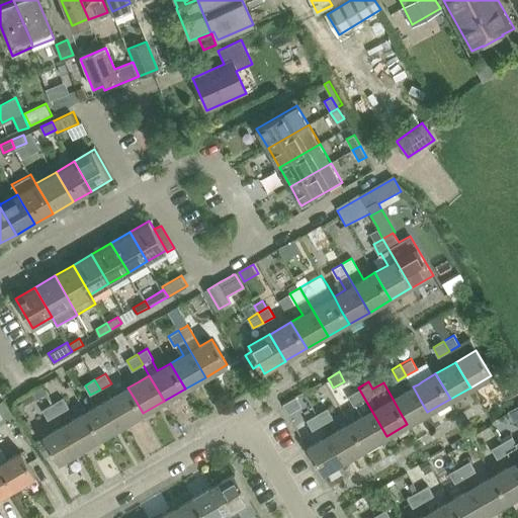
[(413,386),(393,399),(400,412),(407,424),(427,412),(420,400),(413,386)]
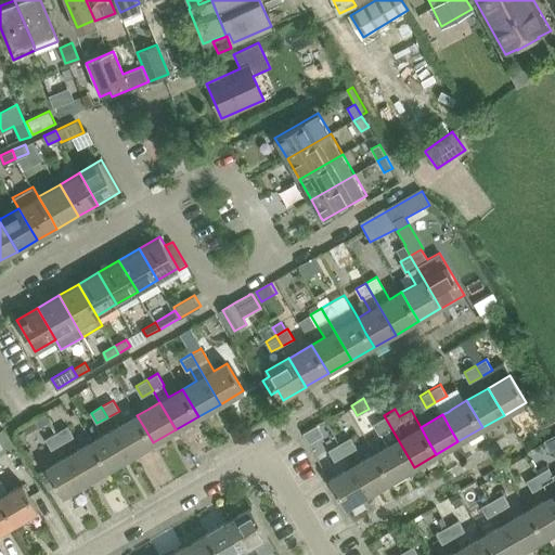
[(137,415),(114,428),(121,442),(130,456),(153,442),(145,429),(137,415)]
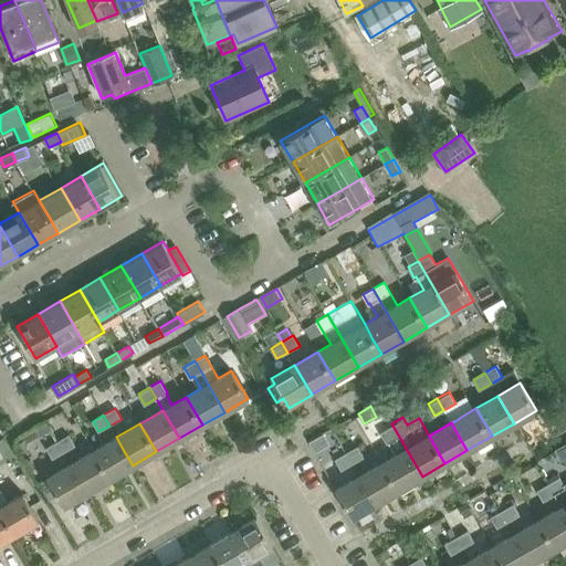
[(391,423),(379,431),(387,443),(389,442),(392,448),(397,454),(383,462),(390,477),(399,490),(422,477),(407,450),(391,423)]
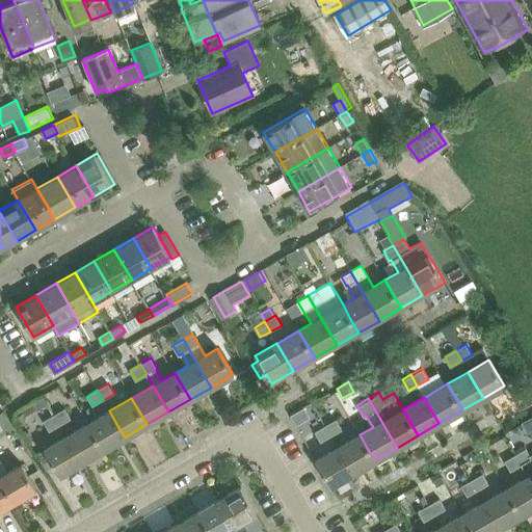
[(24,411),(26,416),(36,409),(31,401),(20,408),(22,413),(24,411)]
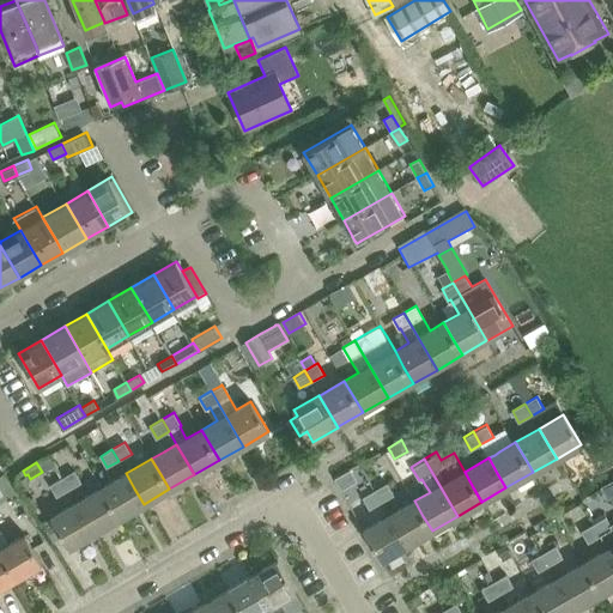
[(70,490),(82,483),(76,471),(62,478),(70,490)]
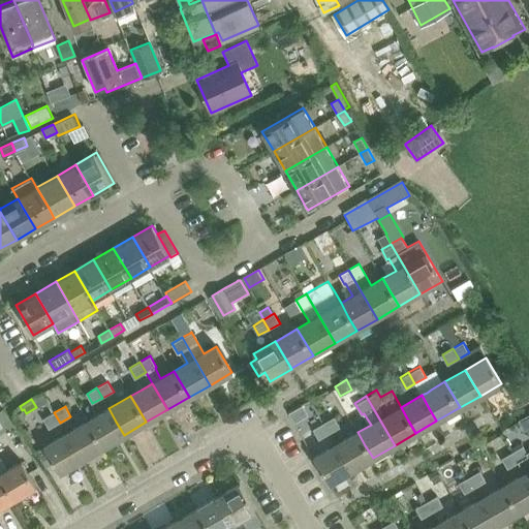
[(109,408),(87,421),(95,434),(102,447),(124,435),(116,422),(109,408)]
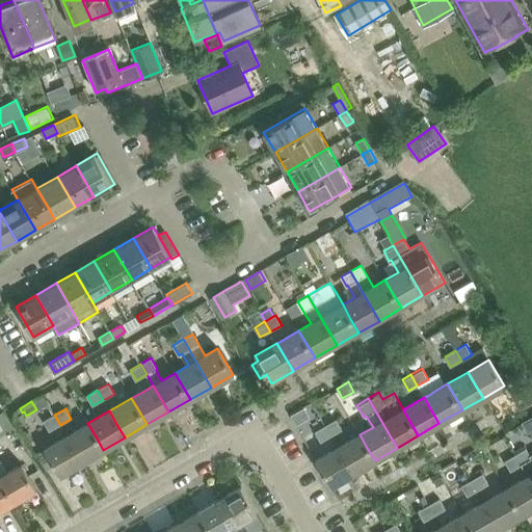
[(20,425),(20,426),(25,422),(26,416),(24,411),(22,413),(15,417),(20,425)]
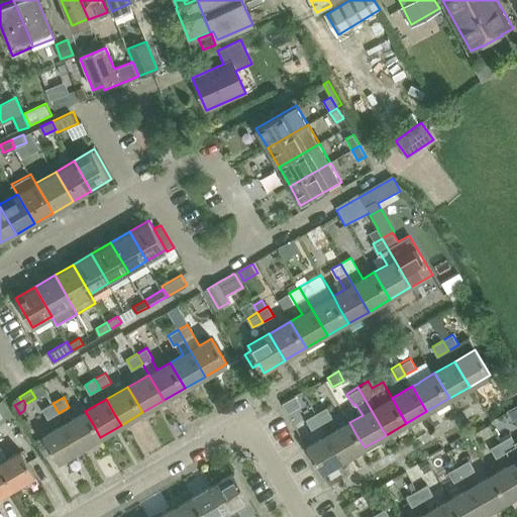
[(322,401),(312,407),(316,414),(326,408),(322,401)]
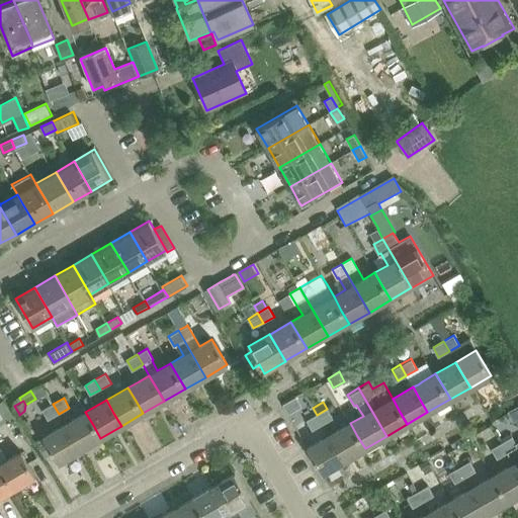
[(49,420),(59,414),(53,404),(42,410),(49,420)]
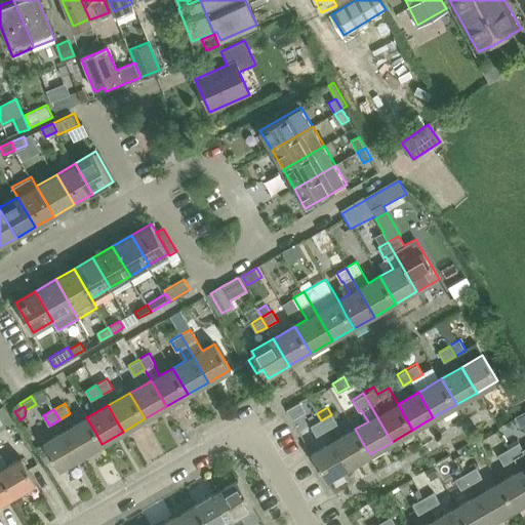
[(524,411),(518,416),(516,417),(520,426),(523,425),(524,422),(524,411)]
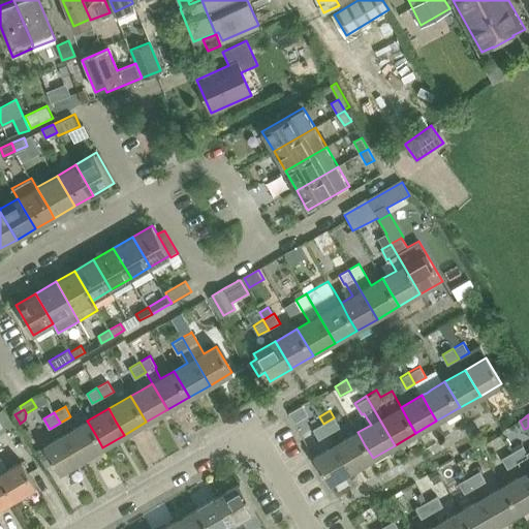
[(334,417),(323,424),(329,433),(330,433),(340,427),(335,417),(334,417)]
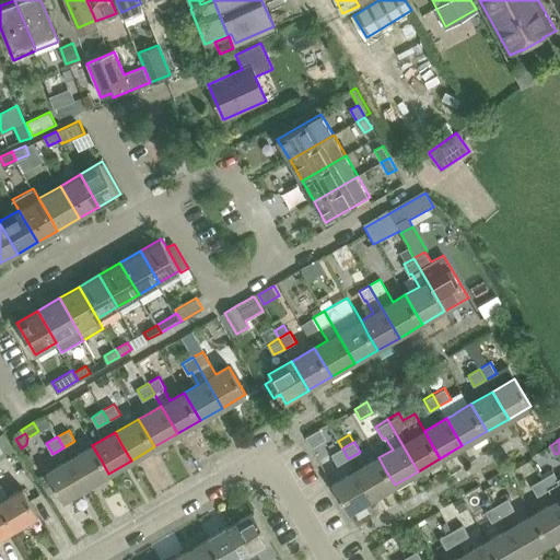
[(92,445),(70,458),(78,473),(86,487),(108,474),(101,459),(92,445)]
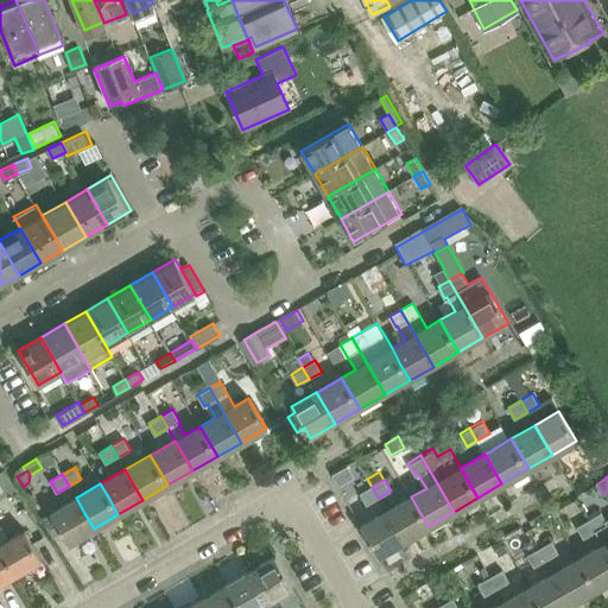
[(372,487),(360,493),(367,504),(378,498),(372,487)]
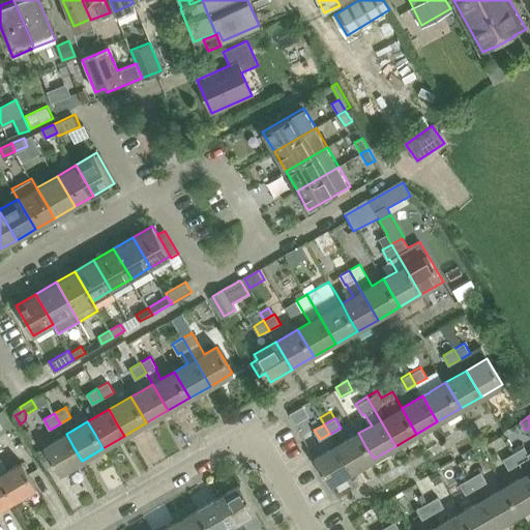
[(337,445),(336,445),(351,471),(352,471),(374,459),(365,446),(358,433),(337,445)]
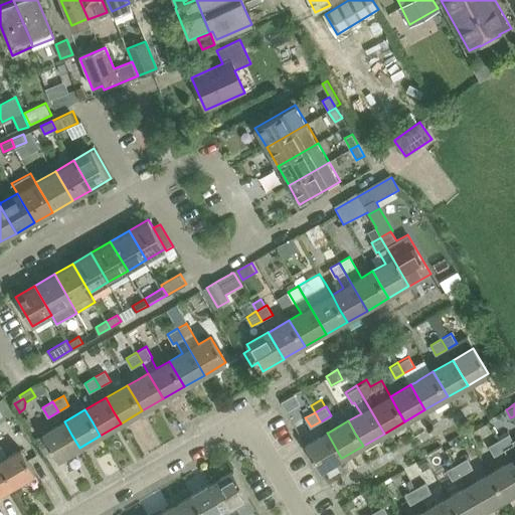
[(64,421),(43,434),(52,451),(58,460),(79,448),(71,435),(64,421)]
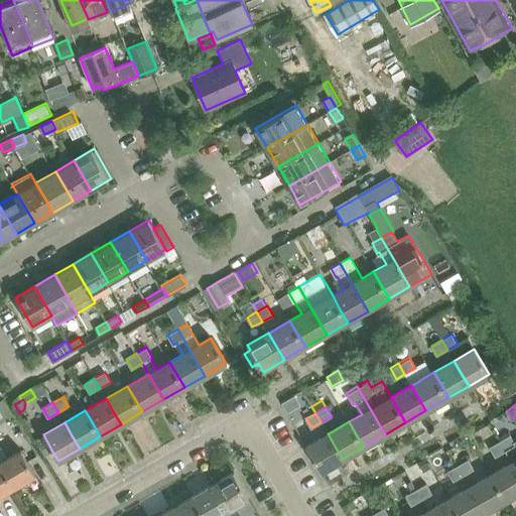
[(328,433),(306,446),(320,472),(342,459),(328,433)]
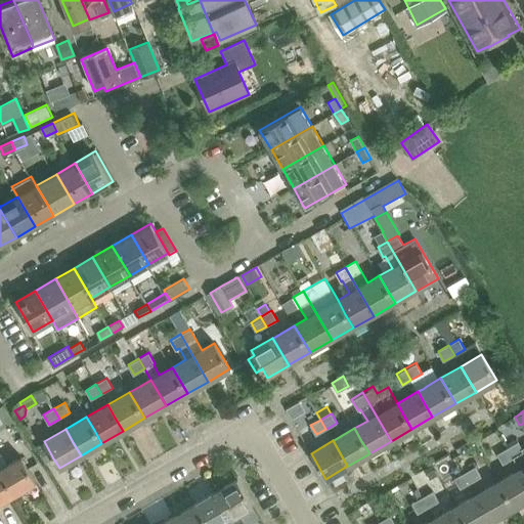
[(523,448),(519,440),(507,446),(513,457),(519,469),(523,477),(523,448)]
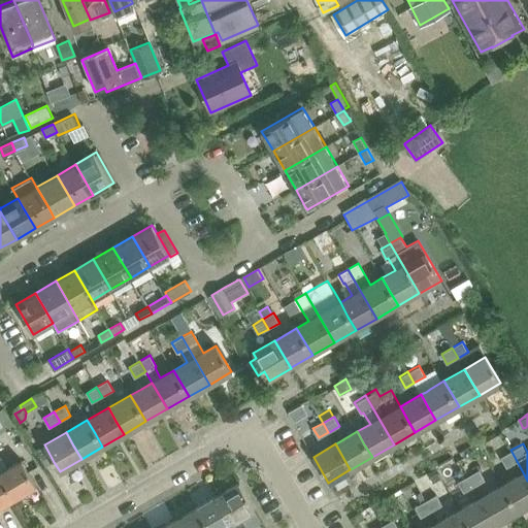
[(44,444),(36,450),(45,467),(54,462),(44,444)]
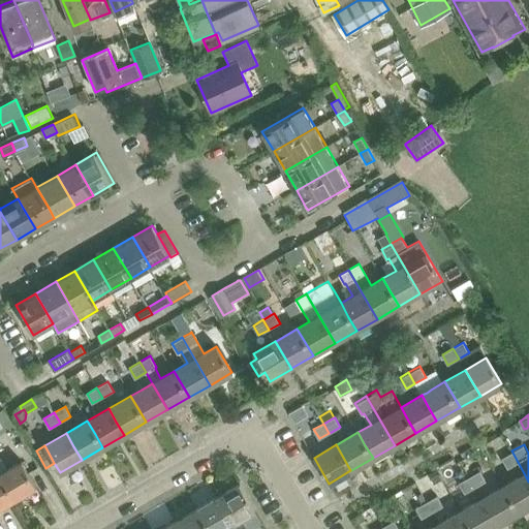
[(511,450),(501,457),(507,468),(518,462),(511,450)]
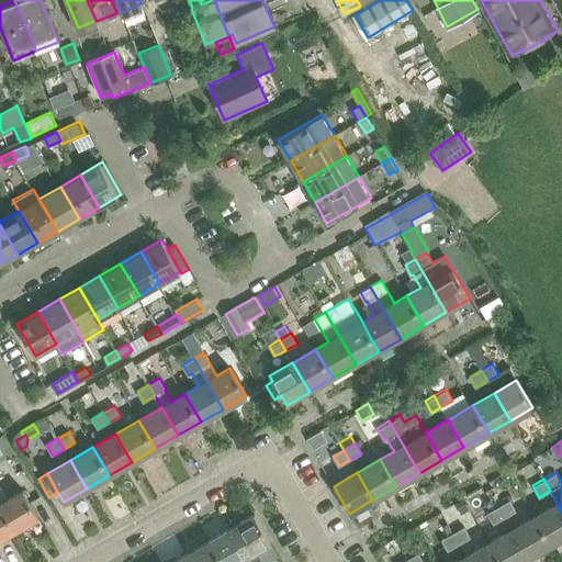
[(10,499),(0,505),(8,517),(15,530),(38,517),(23,491),(10,499)]
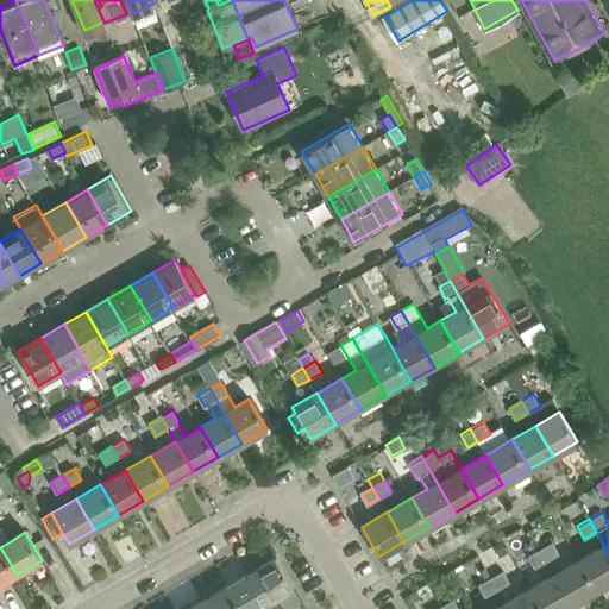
[(510,550),(504,540),(496,545),(502,554),(510,550)]
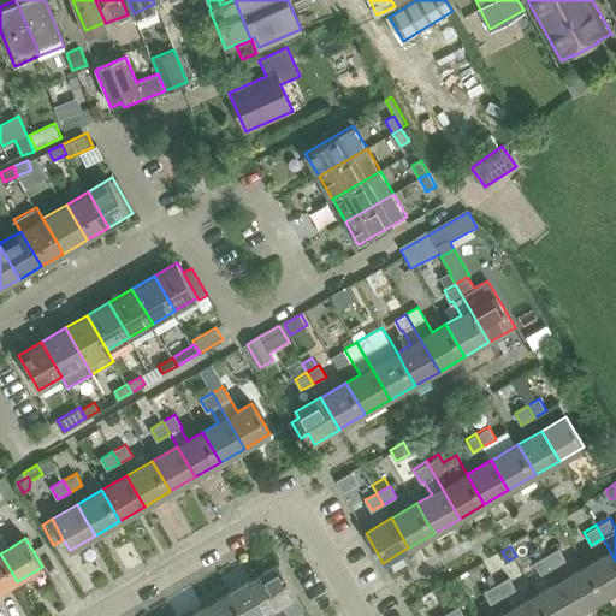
[(554,568),(566,560),(558,549),(546,556),(554,568)]
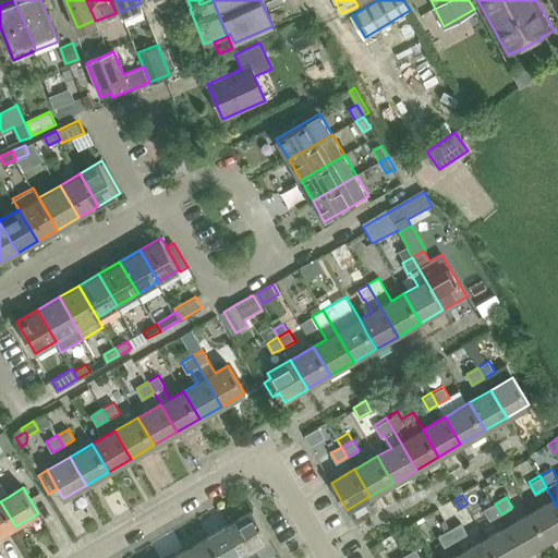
[(557,508),(553,499),(531,512),(538,526),(547,542),(557,534),(557,508)]
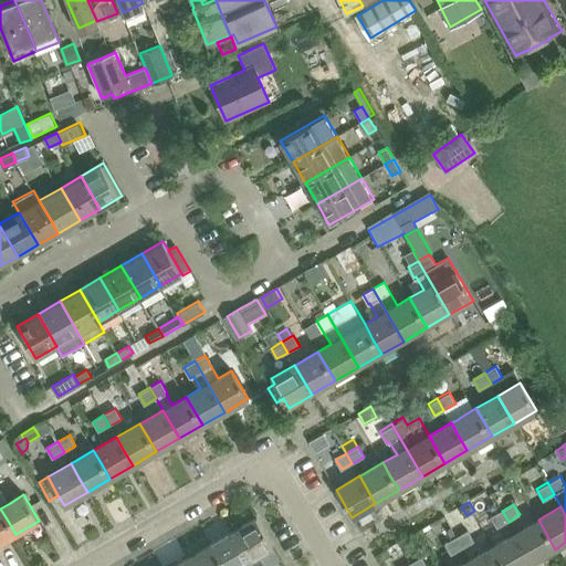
[(0,543),(16,534),(8,521),(0,509),(0,507),(0,543)]
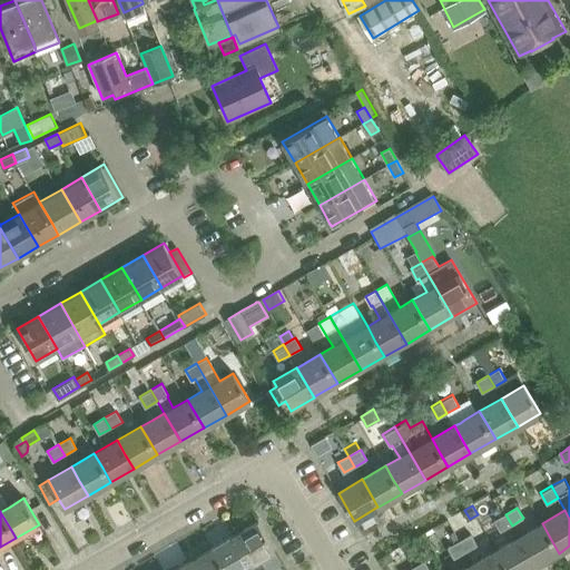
[(501,532),(512,526),(505,514),(494,521),(501,532)]
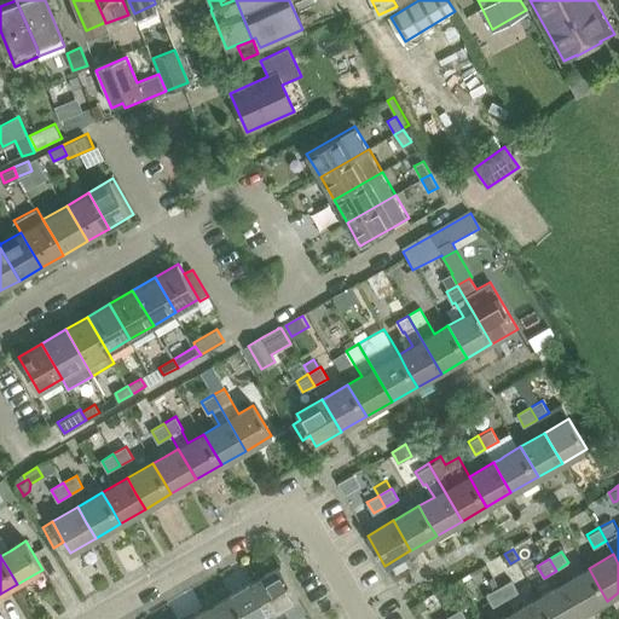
[(281,566),(254,580),(276,618),(299,618),(308,614),(299,597),(281,566)]
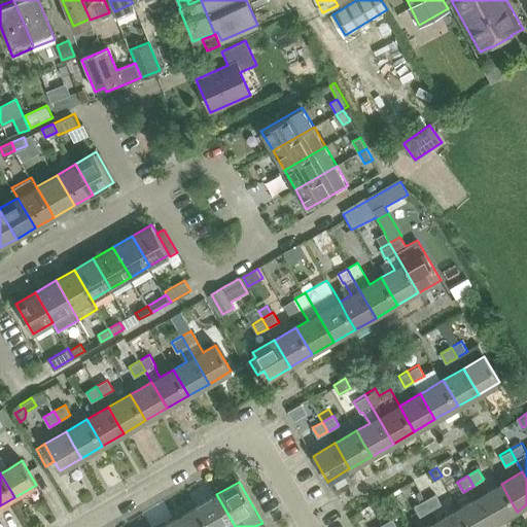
[(501,484),(480,496),(487,511),(495,524),(517,512),(508,497),(501,484)]
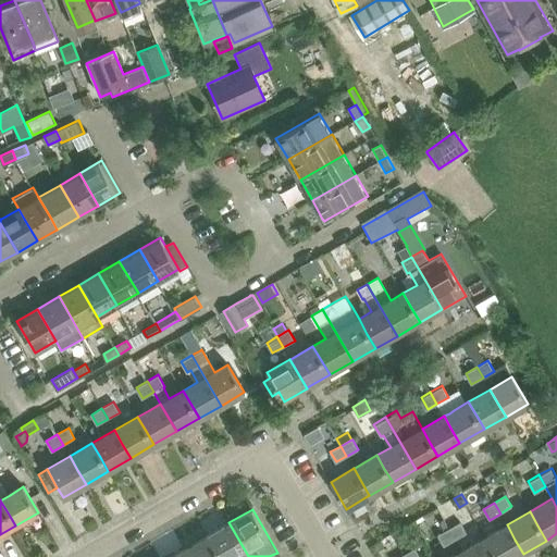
[(460,521),(448,529),(455,540),(467,532),(460,521)]
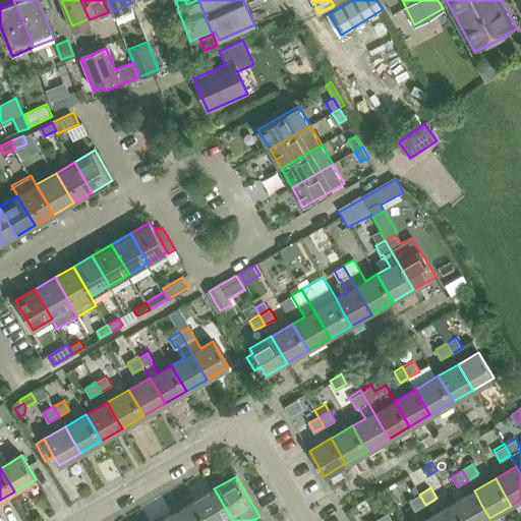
[(232,520),(214,488),(192,502),(204,520),(221,520),(223,520),(232,520)]
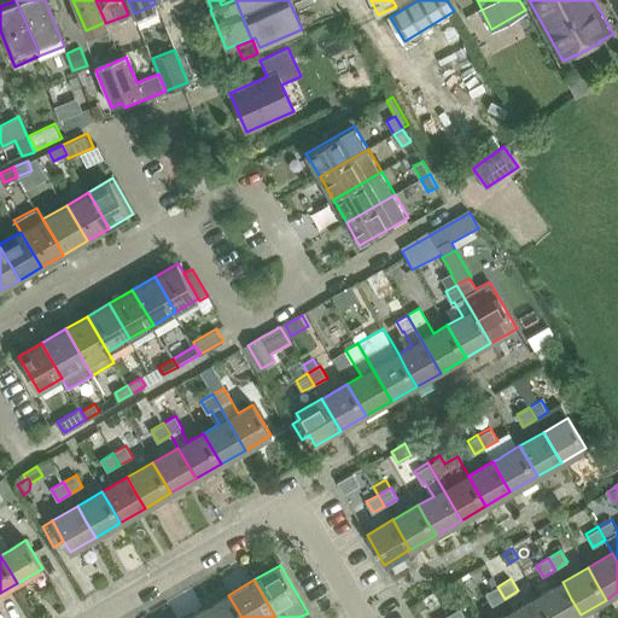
[(563,582),(537,596),(547,612),(549,617),(573,617),(581,614),(571,599),(563,582)]
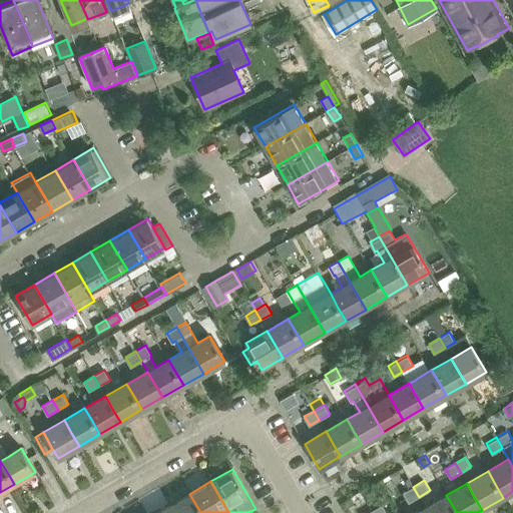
[(413,487),(403,493),(409,503),(419,497),(413,487)]
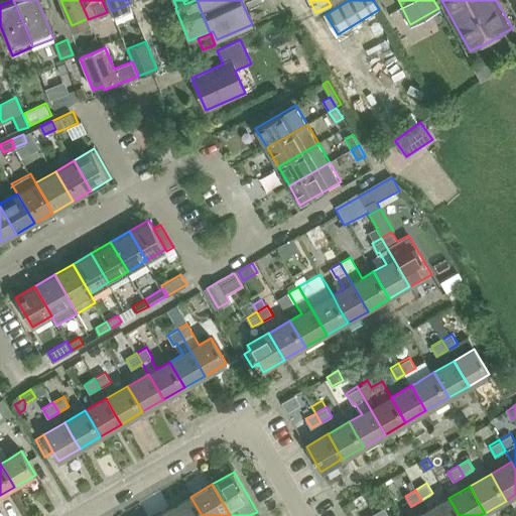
[(202,515),(190,497),(169,509),(173,515),(202,515)]
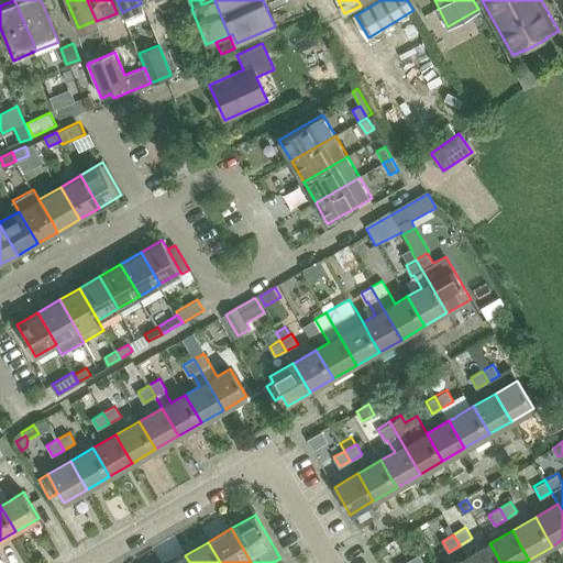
[(489,543),(466,556),(470,562),(500,562),(498,558),(489,543)]
